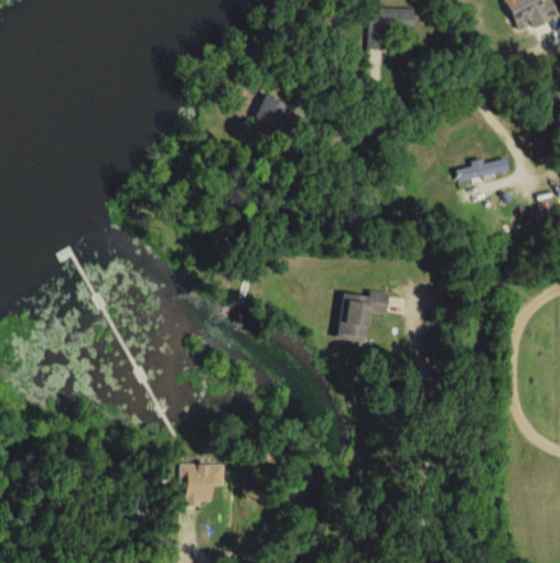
[(369,47),(391,47),(391,31),(412,31),(412,7),(369,7),(369,47)]
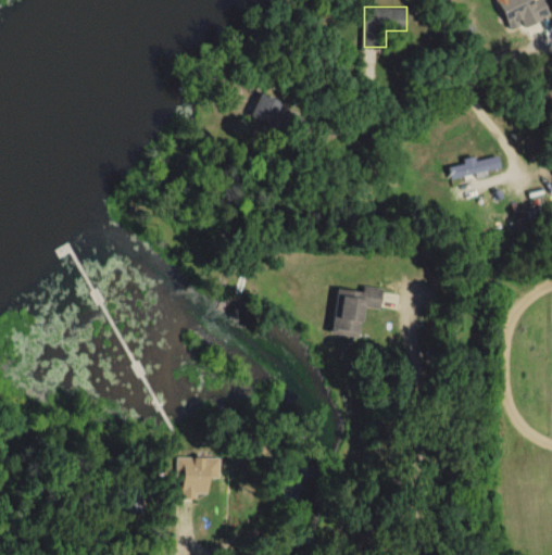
[(273,127),(286,102),(263,91),(250,116),(273,127)]
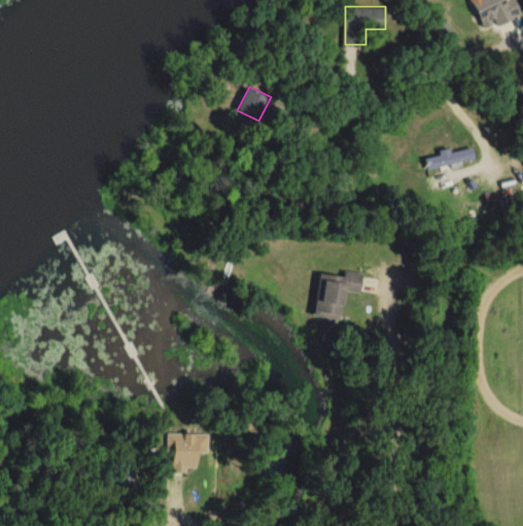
[(429,170),(478,160),(474,144),(426,155),(429,170)]
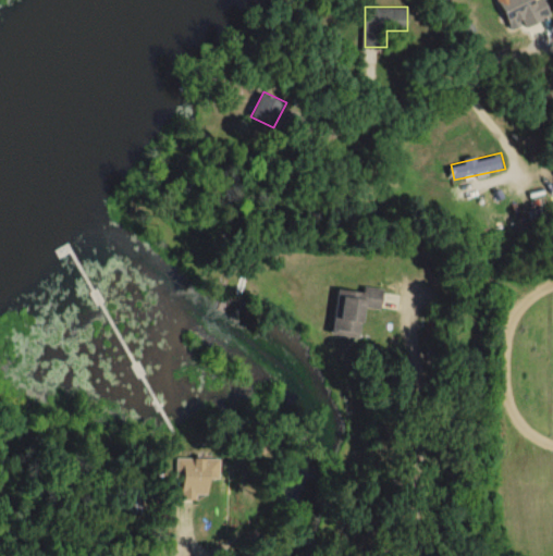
[(365,307),(381,309),(384,288),(365,285),(364,292),(339,287),(332,334),(359,338),(365,307)]
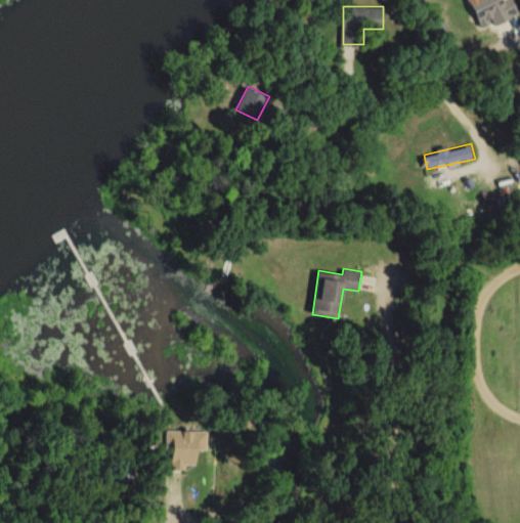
[(208,431),(170,431),(170,468),(197,468),(197,450),(208,450),(208,431)]
